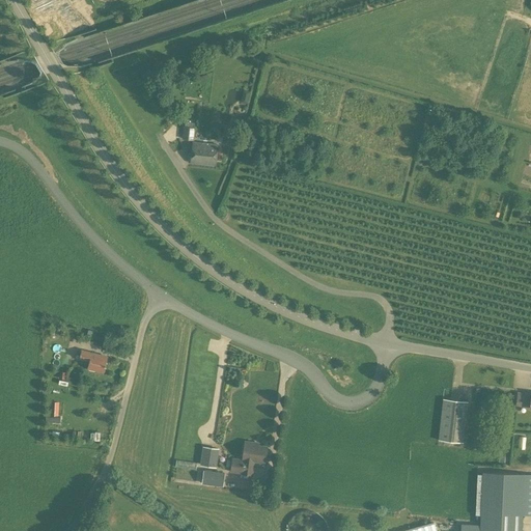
[(183,126),(182,139),(194,140),(195,128),(194,128),(195,122),(185,121),(185,126),(183,126)]
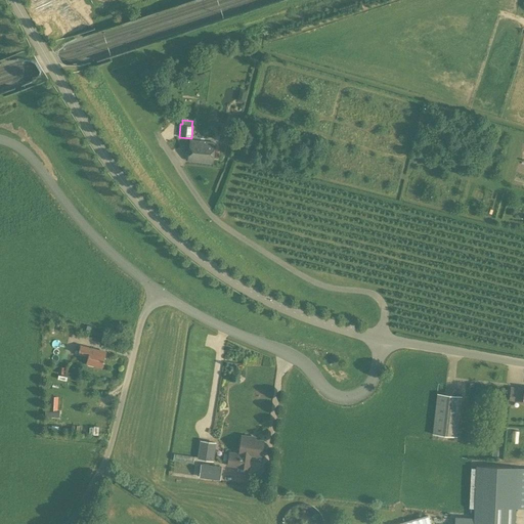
[(213,163),(215,142),(190,140),(188,160),(213,163)]
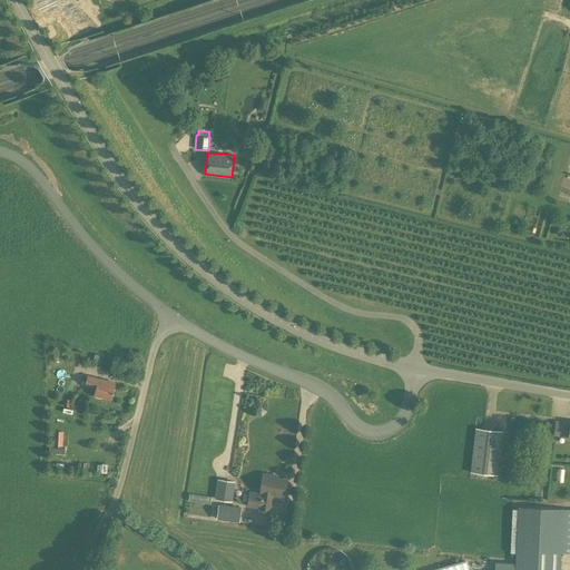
[(111,400),(116,383),(87,376),(86,382),(82,381),(81,384),(96,387),(94,395),(111,400)]
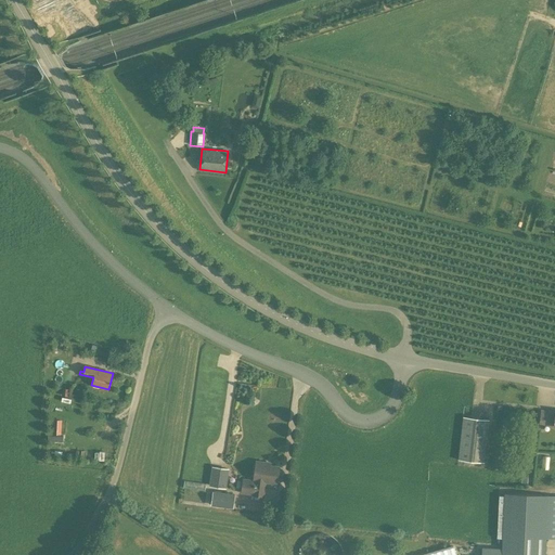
[(554,426),(554,410),(541,410),(539,423),(553,424),(553,426),(554,426)]
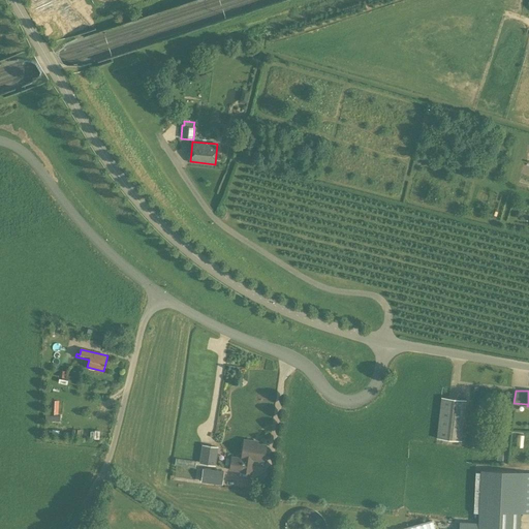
[(436,437),(461,440),(466,399),(441,396),(436,437)]
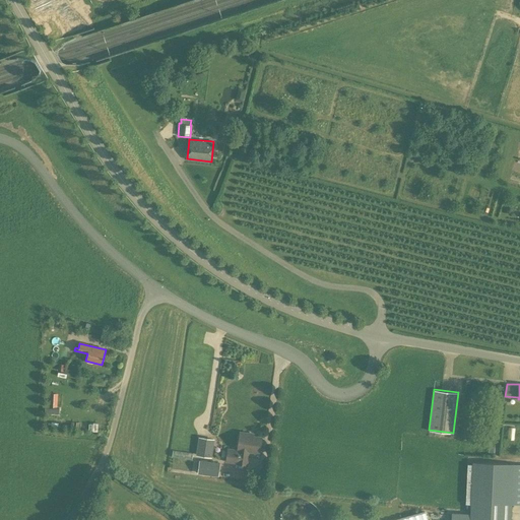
[(98,426),(96,416),(88,417),(88,427),(98,426)]
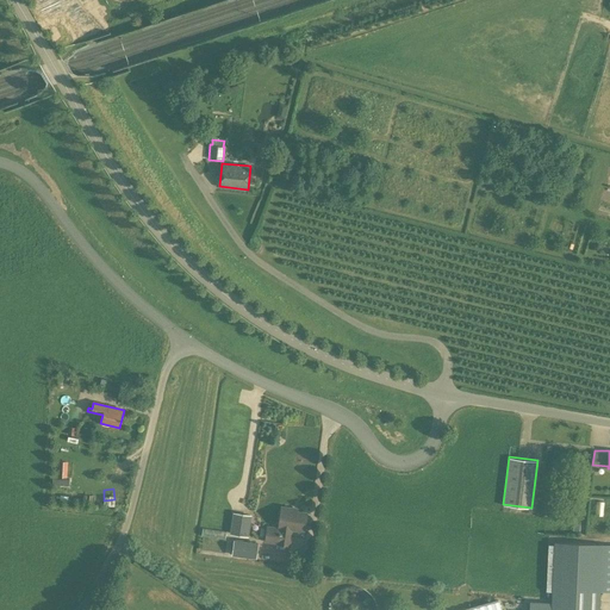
[(304,530),(307,511),(292,510),(292,508),(281,505),(279,527),(268,526),(266,541),(291,545),(292,529),(304,530)]
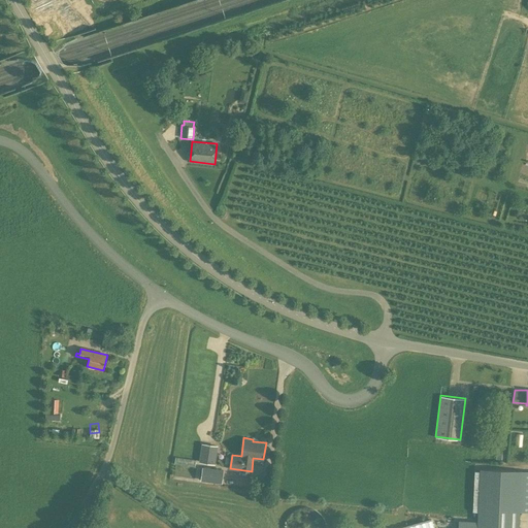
[(202,443),(200,462),(213,464),(217,446),(202,443)]
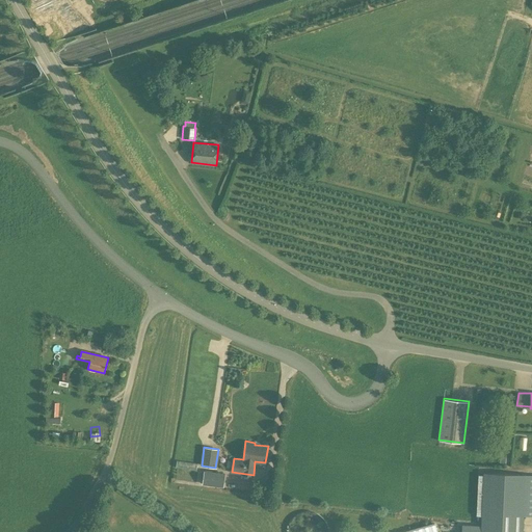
[(205,470),(203,483),(223,486),(224,473),(205,470)]
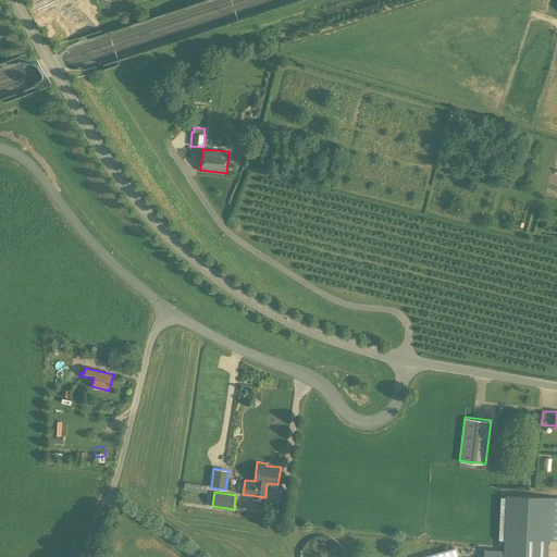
[(500,497),(498,540),(504,540),(503,549),(483,548),(482,556),(547,556),(548,540),(556,540),(556,496),(505,494),(505,497),(500,497)]
